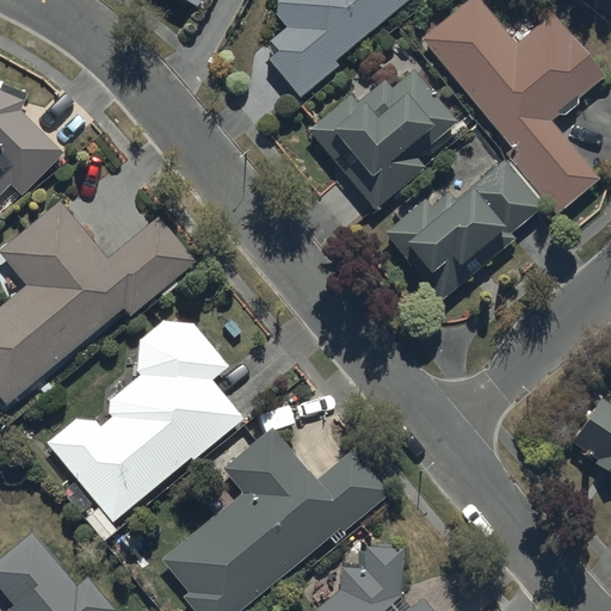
[(339,62),(334,56),(400,0),(275,0),(276,11),(285,24),(270,37),(277,47),(267,54),(298,94),(339,62)]
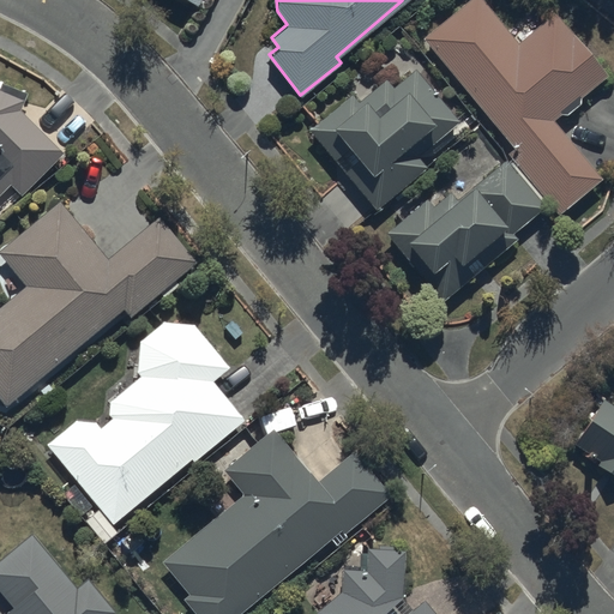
[(428,42),(426,44),(516,154),(509,160),(560,221),(605,184),(557,126),(566,118),(569,120),(583,108),(581,106),(609,82),(557,18),(521,49),(479,0),(446,28),(443,23),(425,37),(428,42)]
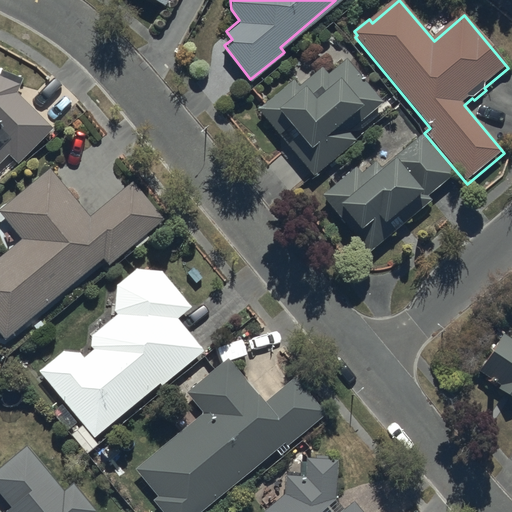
[(292,80),(257,111),(315,178),(356,142),(348,134),(382,104),(344,61),(326,77),(320,70),(300,88),(292,80)]
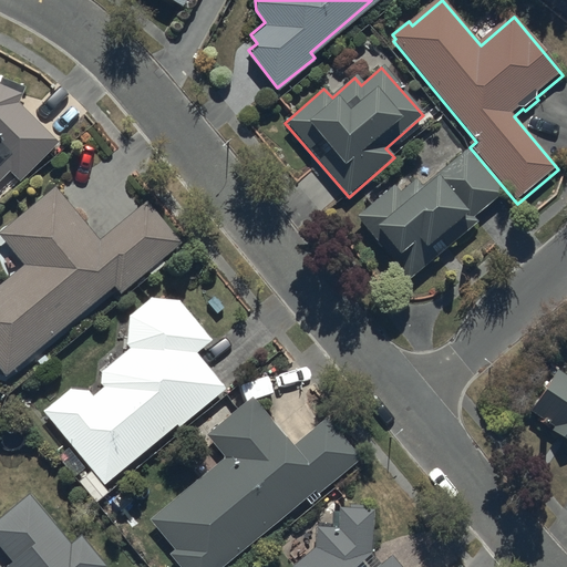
[(22,90),(0,80),(0,178),(10,168),(20,178),(59,141),(18,100),(22,90)]
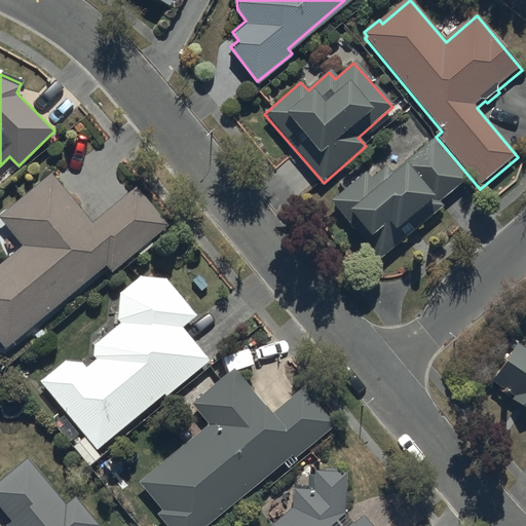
[(338,187),(342,192),(330,202),(379,262),(443,210),(439,204),(466,181),(434,141),(408,162),(406,160),(392,172),(388,165),(374,178),(368,171),(353,183),(349,178),(338,187)]
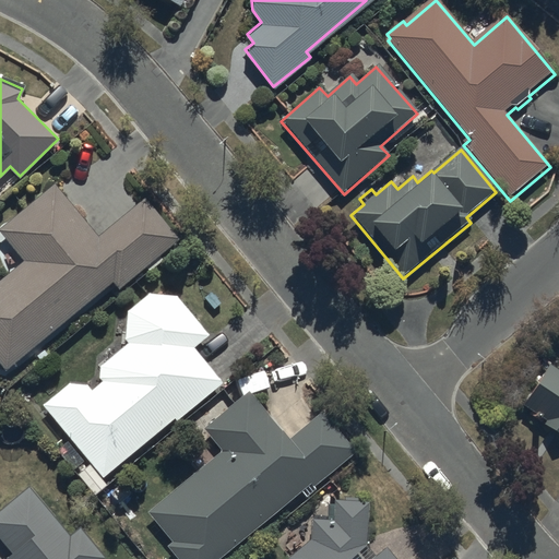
[(117,287),(144,265),(147,270),(162,258),(158,253),(177,238),(143,197),(98,234),(56,181),(0,225),(0,228),(24,259),(0,277),(0,360),(4,367),(111,280),(117,287)]
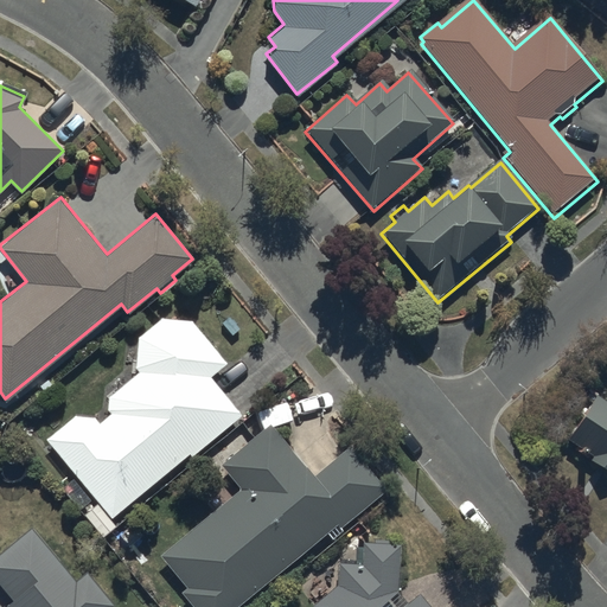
[(98,530),(241,411),(210,375),(225,362),(189,319),(163,315),(139,333),(135,364),(139,369),(108,395),(107,408),(110,411),(98,421),(94,416),(74,413),(46,436),(76,473),(62,486),(80,508),(94,496),(98,500),(83,513),(98,530)]
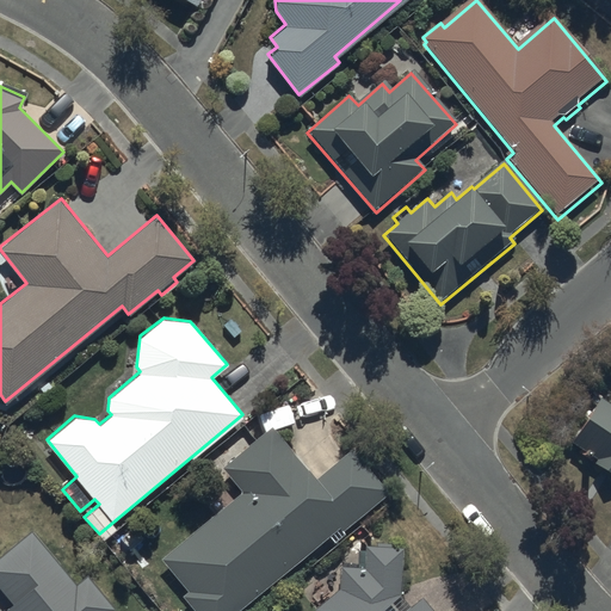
[(610,401),(597,393),(567,439),(596,457),(592,462),(610,473),(610,401)]
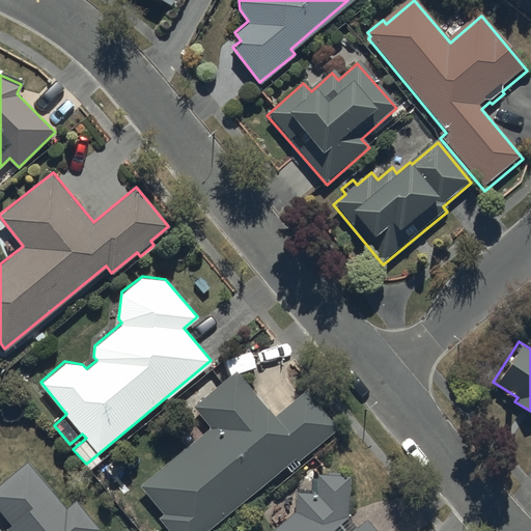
[(193,406),(210,425),(141,483),(164,510),(157,518),(167,530),(205,530),(283,465),(288,471),(299,463),(297,460),(336,426),(304,388),(273,415),(234,369),(193,406)]
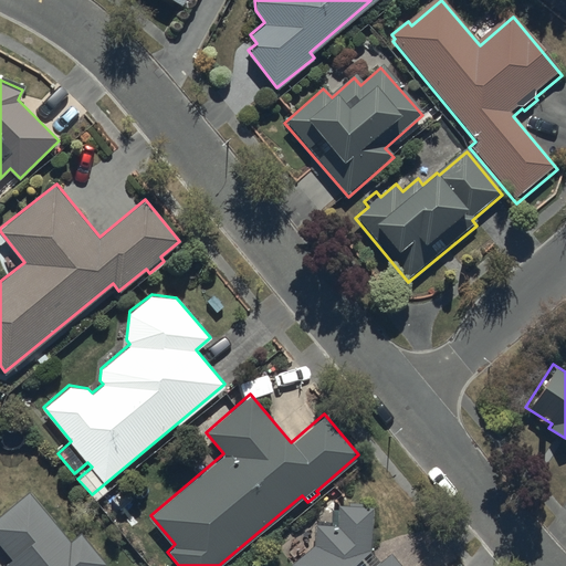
[(101,565),(106,562),(81,532),(69,542),(28,492),(0,515),(0,544),(11,557),(2,564),(3,565),(101,565)]
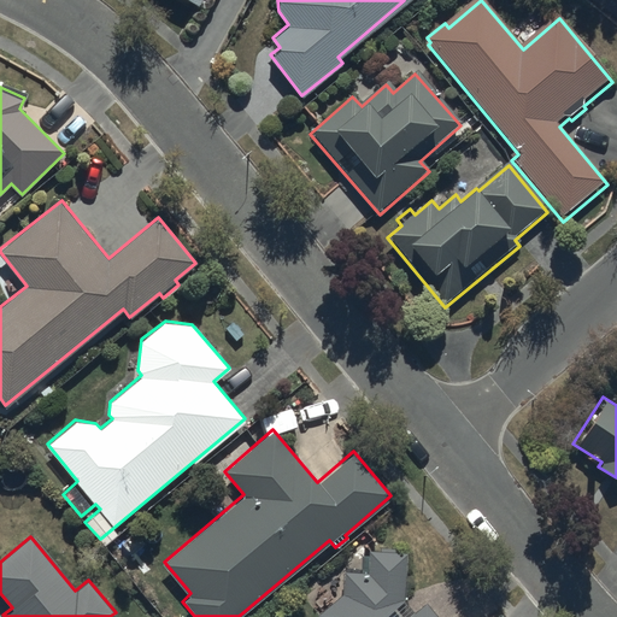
[(318,616),(439,616),(427,601),(415,611),(404,599),(404,551),(369,551),(369,571),(340,571),(340,595),(318,616)]
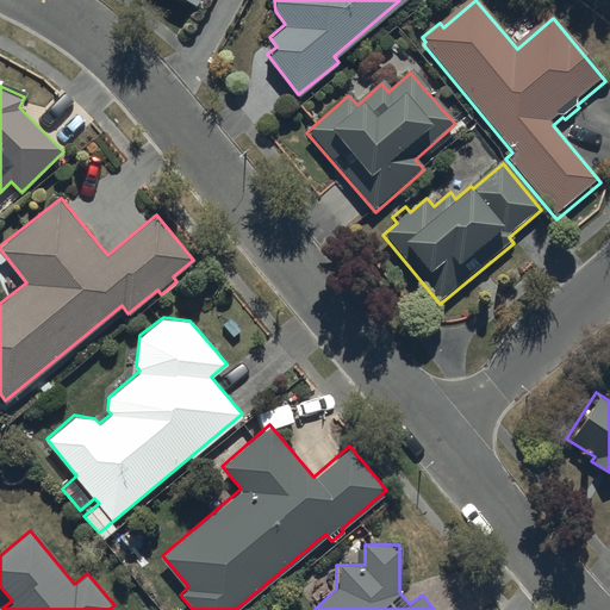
All buildings are outlined.
